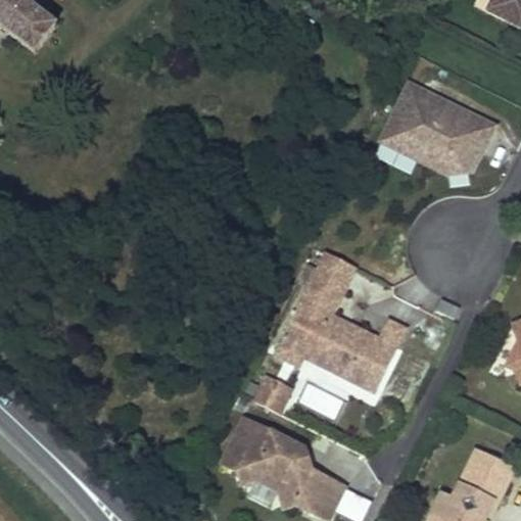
[(56,27),(32,6),(24,0),(0,0),(0,26),(36,53),(56,27)]
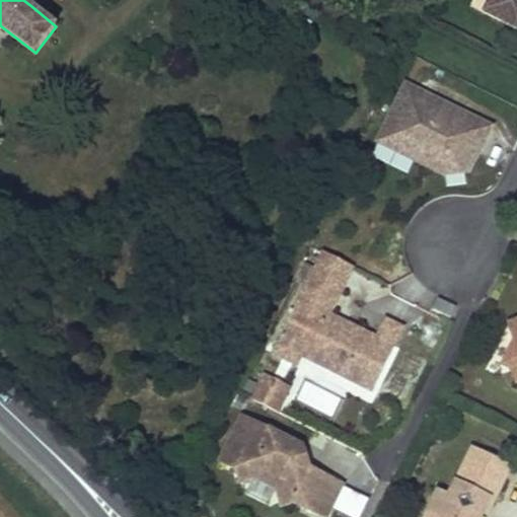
[(512,10),(492,0),(487,0),(482,10),(516,27),(516,3),(512,10)]
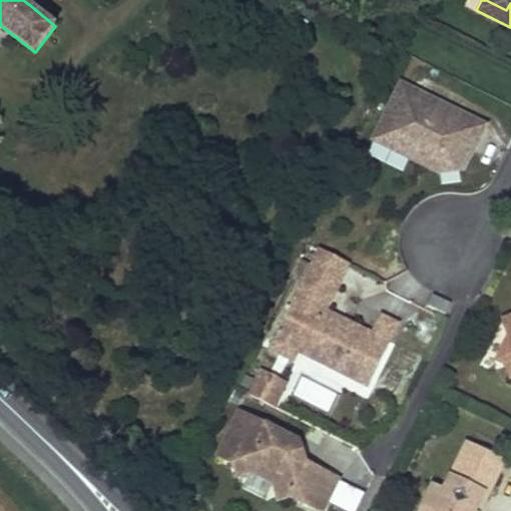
[(486,0),(506,10),(510,3),(510,0),(486,0)]
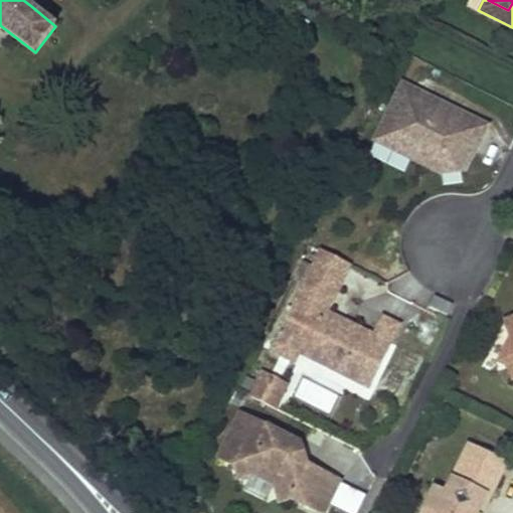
[(374,140),(438,171),(444,159),(465,169),(487,124),(402,82),(374,140)]
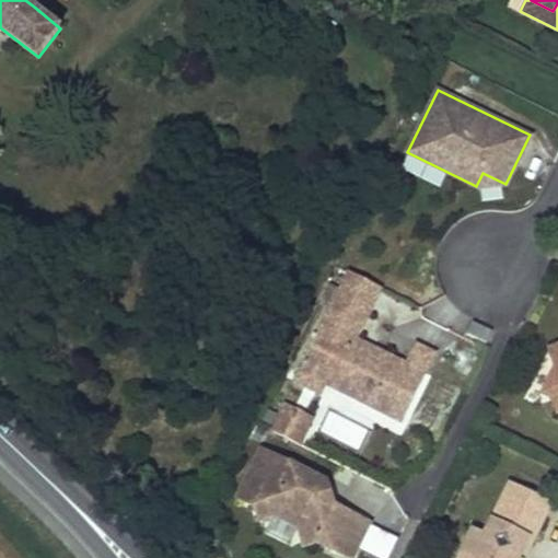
[(479,188),(506,184),(483,173),(476,186),(479,188)]
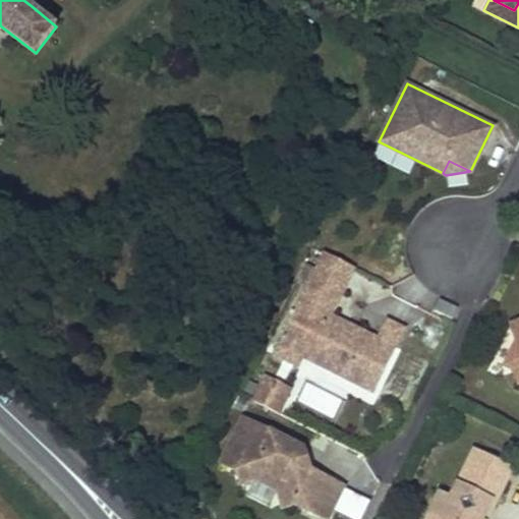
[(324,251),(283,333),(308,346),(303,357),(373,392),(397,344),(378,335),(333,313),(355,267),(324,251)]
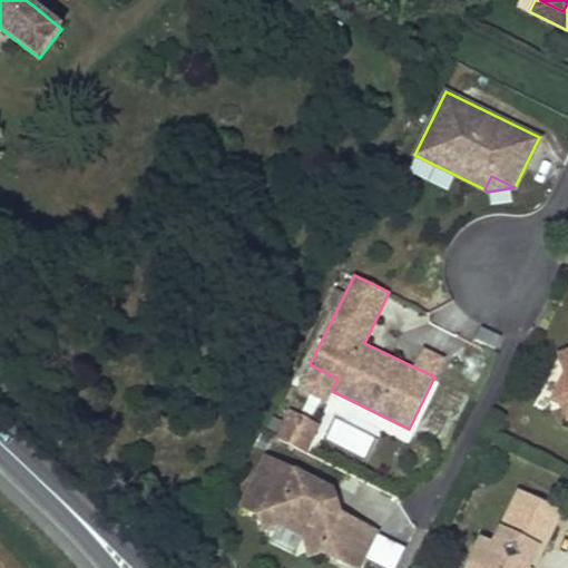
[(498,335),(480,325),(473,339),(492,348),(498,335)]
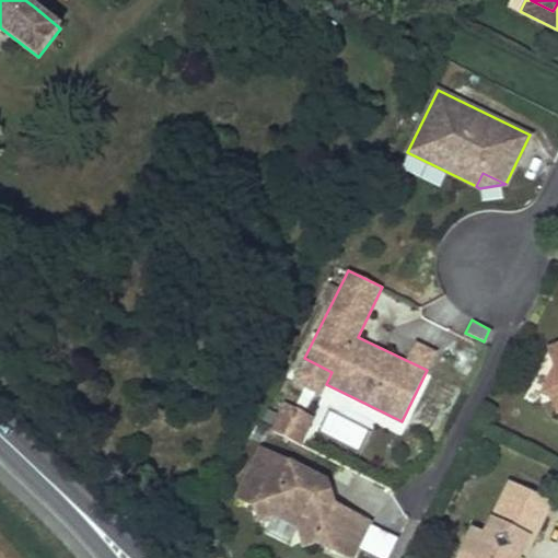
[(406,360),(427,370),(436,350),(416,340),(406,360)]
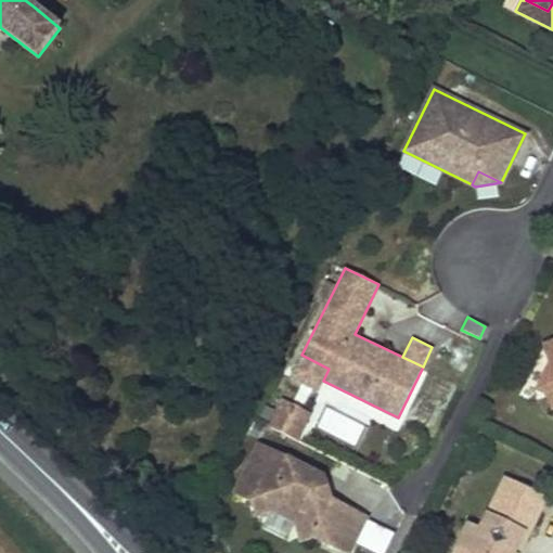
[(552,338),(542,343),(549,361),(536,387),(547,394),(552,390),(552,338)]
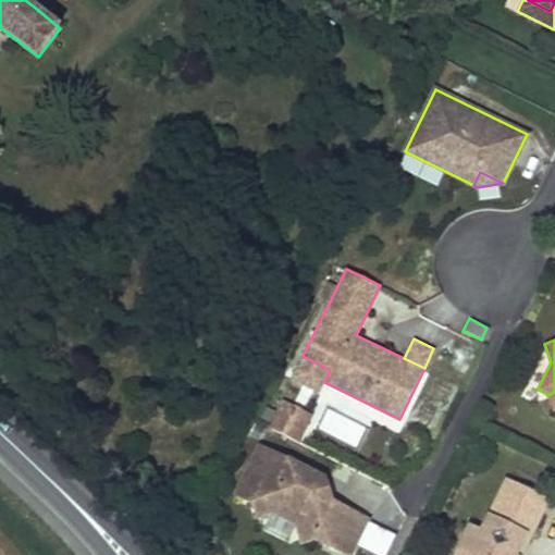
[(303,356),(297,369),(293,379),(319,392),(324,382),(330,370),(303,356)]
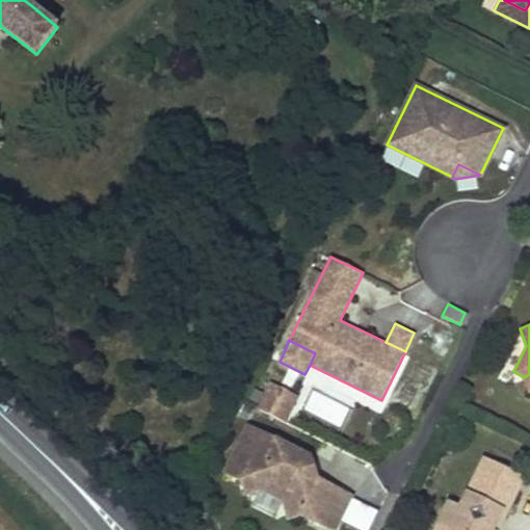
[(284,420),(296,394),(272,382),(259,408),(284,420)]
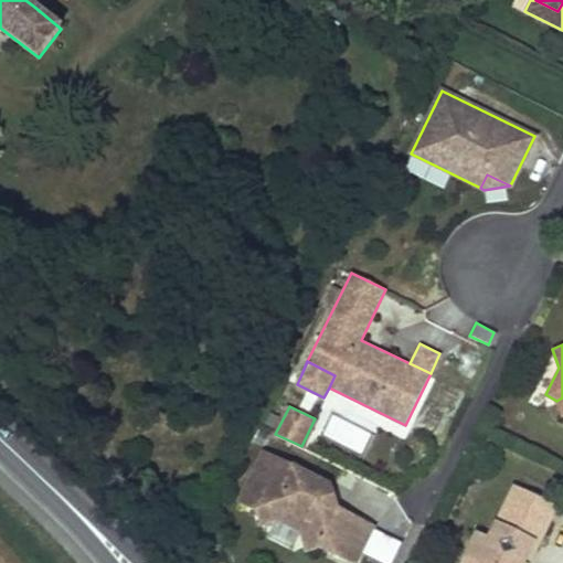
[(264,453),(240,501),(257,510),(262,523),(275,519),(300,531),(307,550),(319,545),(354,562),(373,527),(325,502),(330,490),(328,485),(264,453)]
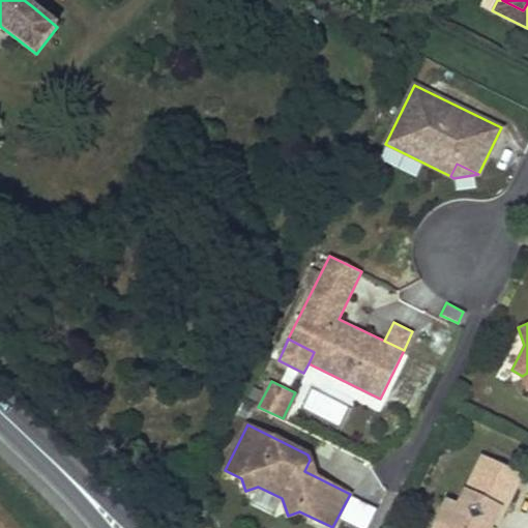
[(446,497),(433,526),(438,527),(491,527),(490,527),(500,505),(505,507),(522,474),(481,453),(457,503),(446,497)]
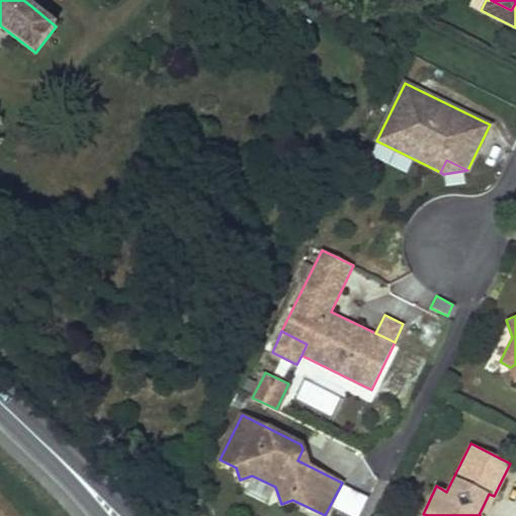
[(480,515),(483,515),(494,496),(489,494),(479,515),(480,515)]
